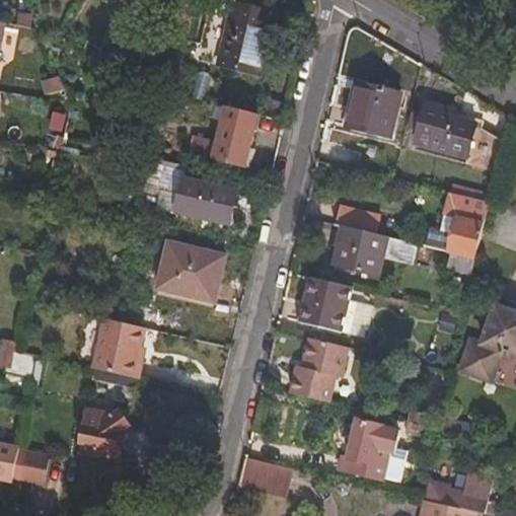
[(237,0),(237,2),(235,2),(218,64),(259,74),(277,11),(268,9),(270,0),(237,0)]
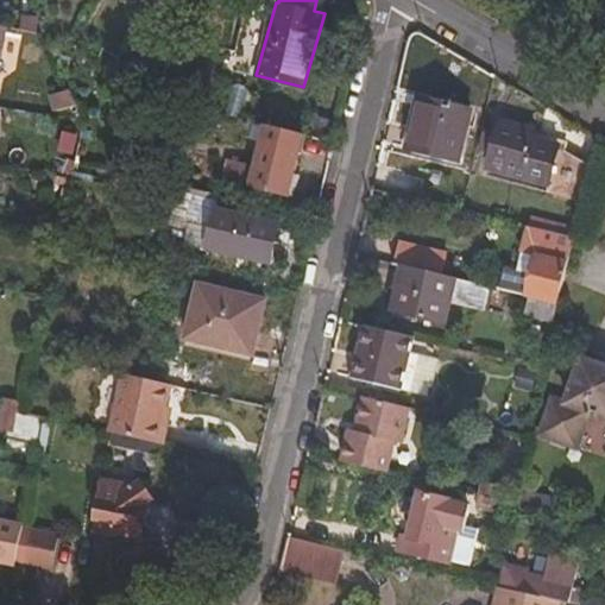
[(132,60),(125,89),(147,95),(155,65),(132,60)]
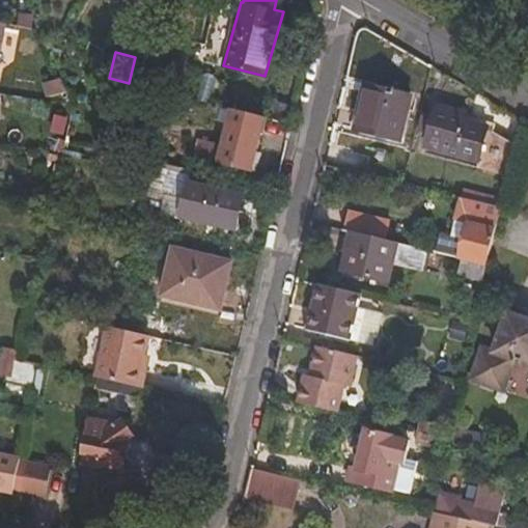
[(43,98),(61,90),(57,75),(37,83),(43,98)]
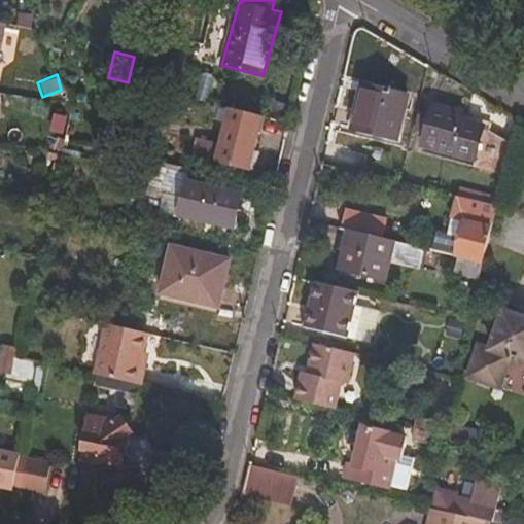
[(407,89),(363,78),(354,120),(396,132),(407,89)]
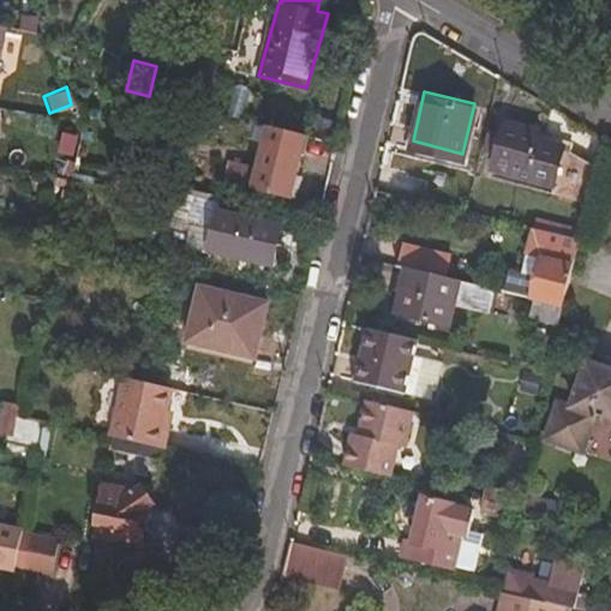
[(552,181),(564,144),(539,137),(541,127),(505,118),(501,132),(496,155),(493,165),(552,181)]
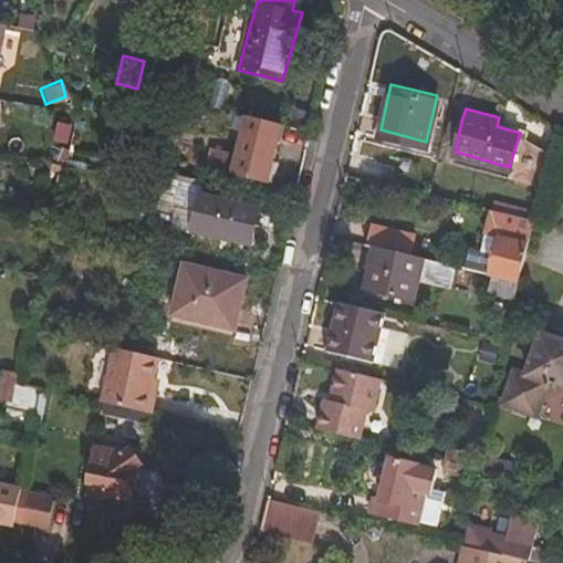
[(267,181),(280,126),(246,117),(242,134),(238,133),(229,171),(267,181)]
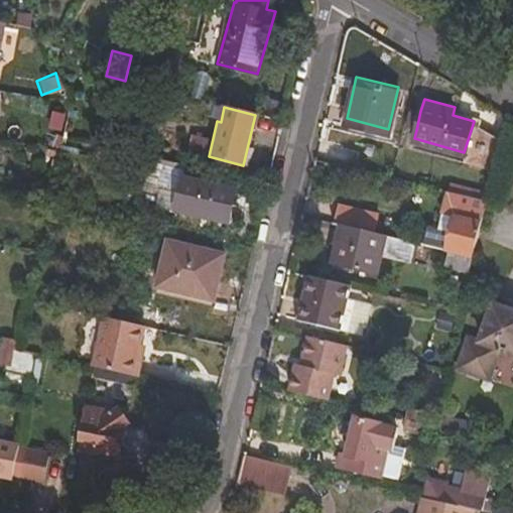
[(405,127),(416,130),(420,111),(410,108),(405,127)]
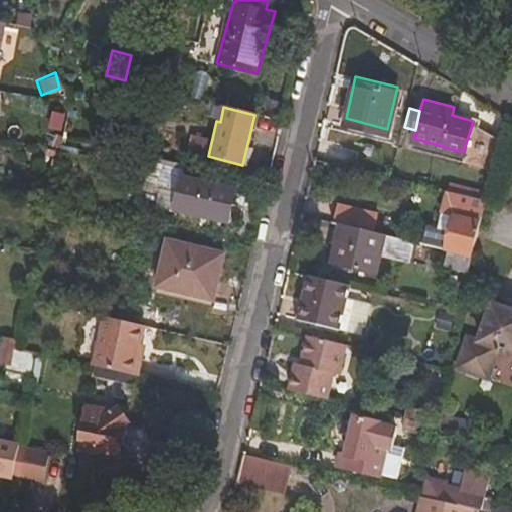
[(463,152),(495,162),(500,138),(484,133),(485,124),(473,121),(463,152)]
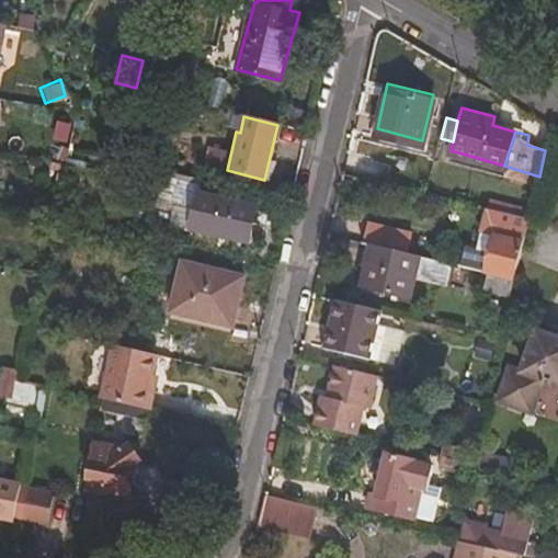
[(201,189),(203,177),(164,167),(157,202),(193,211),(192,223),(246,237),(245,243),(252,245),(258,220),(251,218),(254,204),(201,189)]
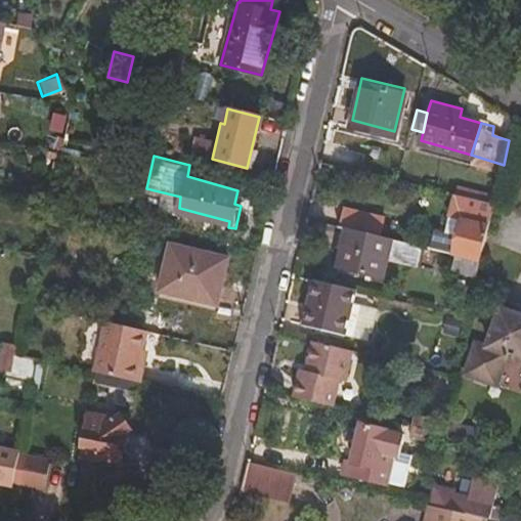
[(453,254),(481,261),(493,204),(450,193),(446,216),(459,218),(449,254),(453,254)]
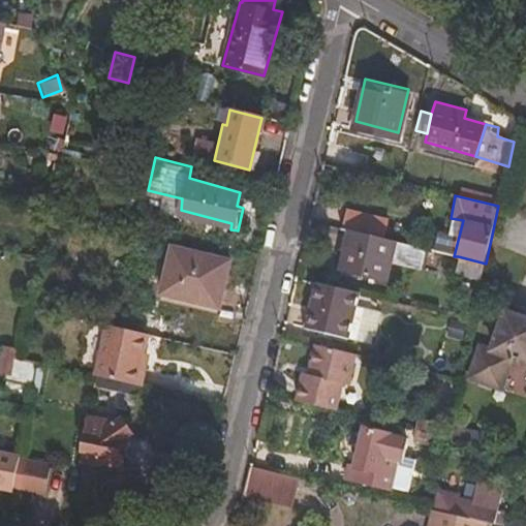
[(346,212),(342,229),(348,230),(383,238),(387,223),(346,212)]
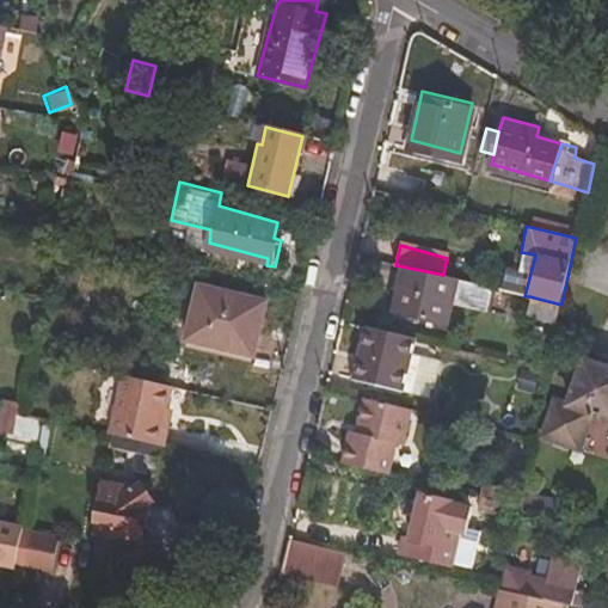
[(443,275),(403,266),(393,308),(446,320),(452,304),(486,312),(490,287),(443,275)]
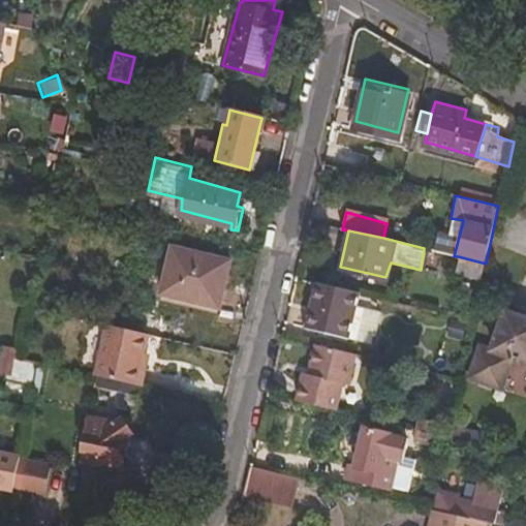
[(227,256),(172,244),(160,294),(216,307),(227,256)]
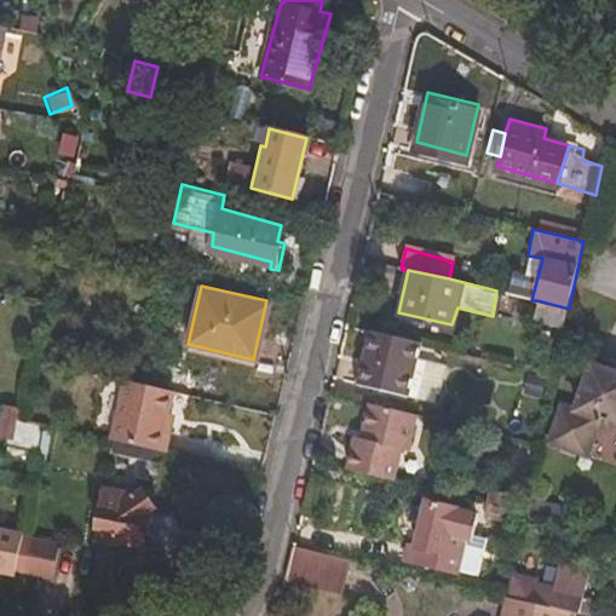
[(531,318),(564,328),(569,309),(536,300),(531,318)]
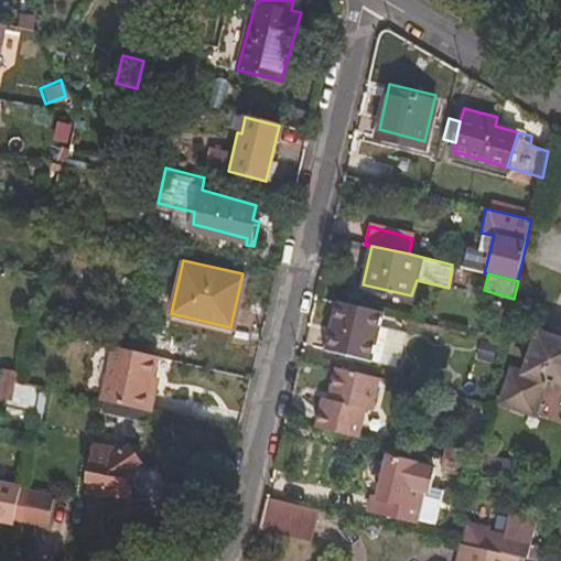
[(383,313),(340,303),(327,348),(395,365),(398,356),(401,357),(407,333),(379,326),(383,313)]
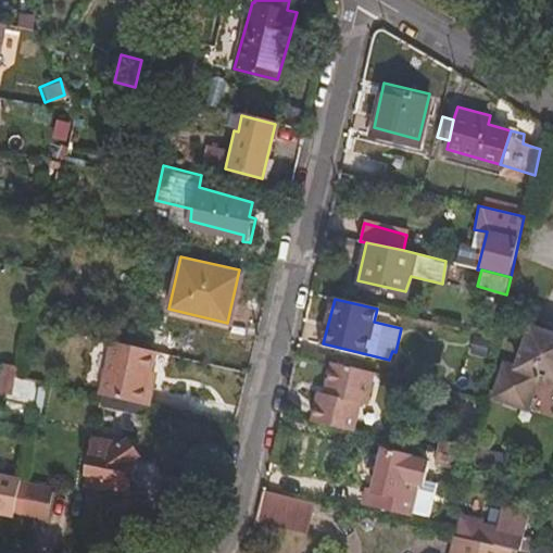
[(520,347),(513,344),(511,356),(517,359),(515,366),(552,377),(552,332),(528,325),(520,347)]
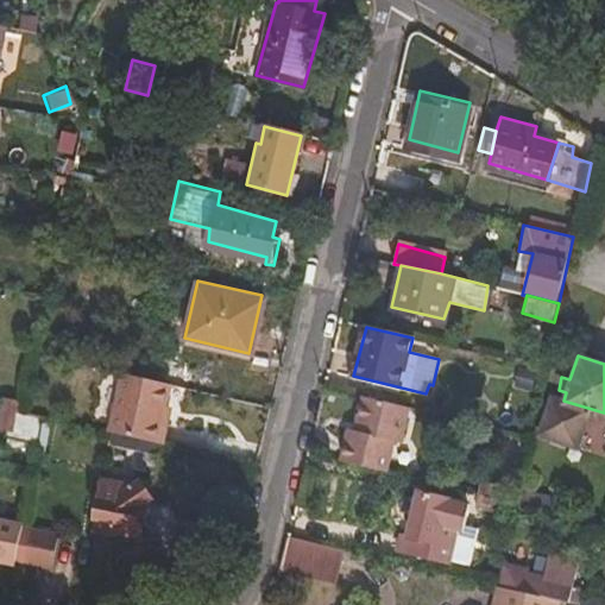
[(166,363),(163,380),(170,383),(188,386),(191,370),(166,363)]
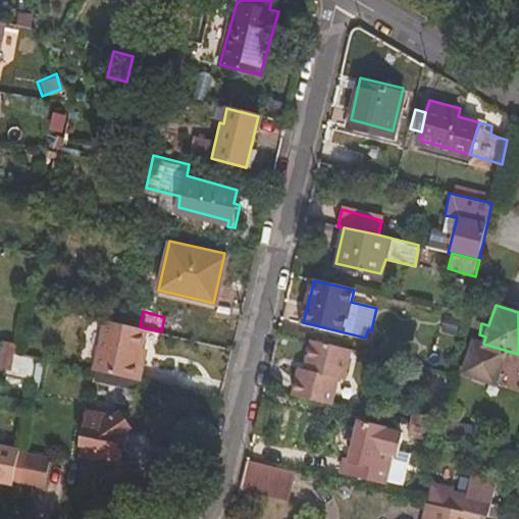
[(111,320),(104,318),(93,367),(138,377),(142,361),(138,360),(146,328),(140,326),(111,320)]
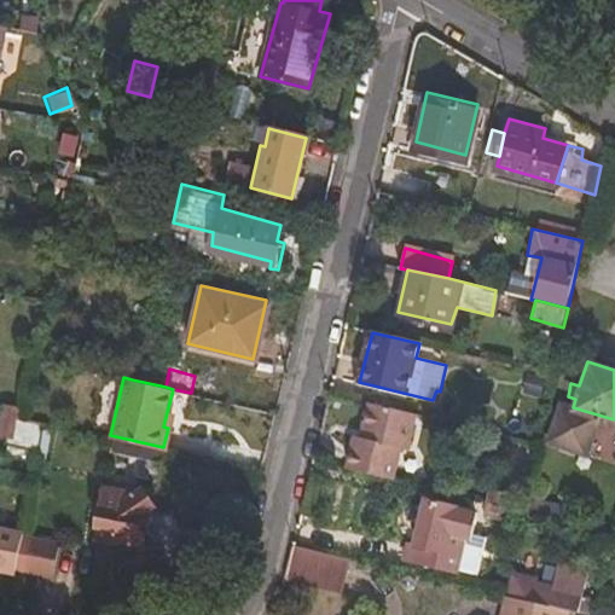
[(3,412),(19,416),(22,405),(1,401),(1,412),(3,412)]
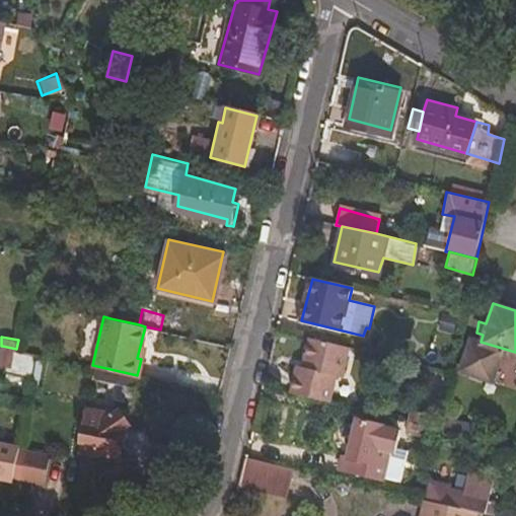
[(297,369),(290,393),(327,401),(334,378),(339,379),(346,348),(308,339),(301,369),(297,369)]
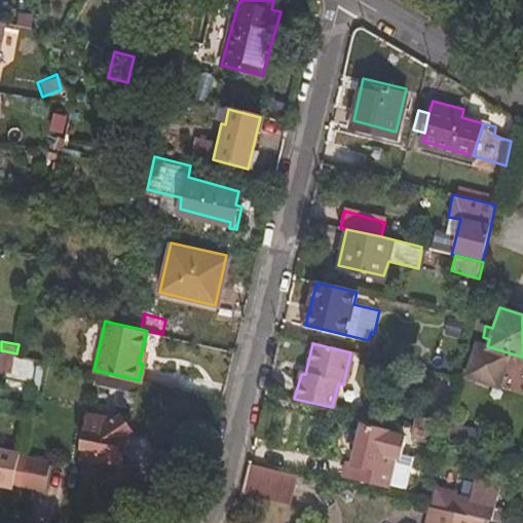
[(14,372),(16,353),(2,350),(0,360),(0,369),(14,372)]
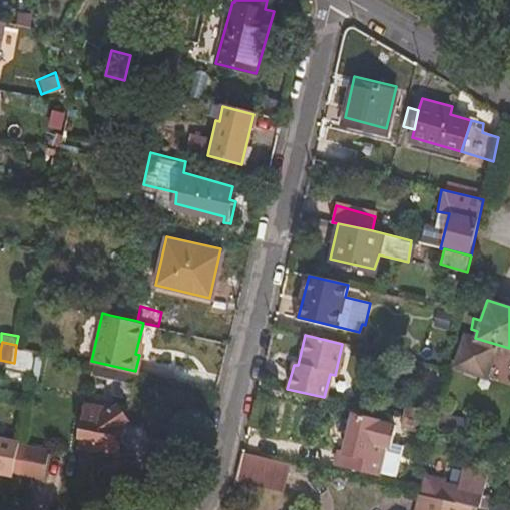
[(110,407),(79,401),(70,443),(107,452),(110,451),(115,447),(120,424),(124,421),(116,404),(110,407)]
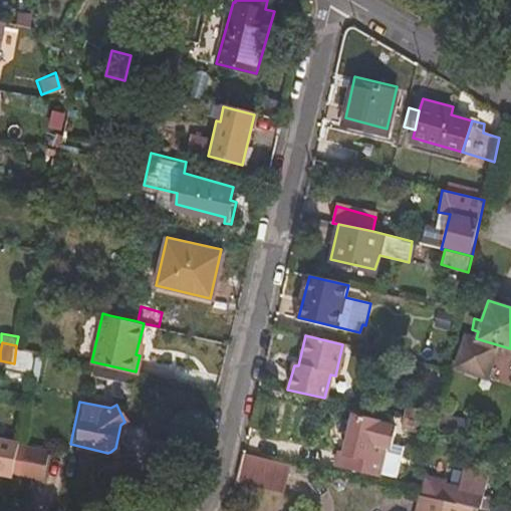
[(398,416),(427,421),(432,423),(434,415),(401,406),(398,416)]
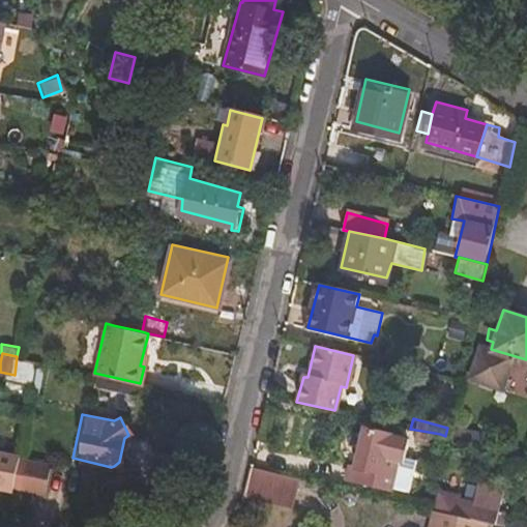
[(403,436),(361,425),(347,477),(386,488),(389,475),(399,476),(403,461),(397,460),(403,436)]
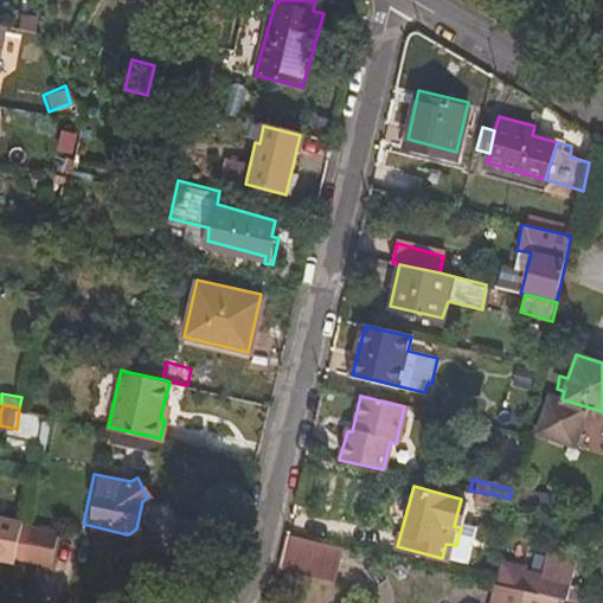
[(469,491),(467,489),(464,501),(500,511),(504,496),(469,491)]
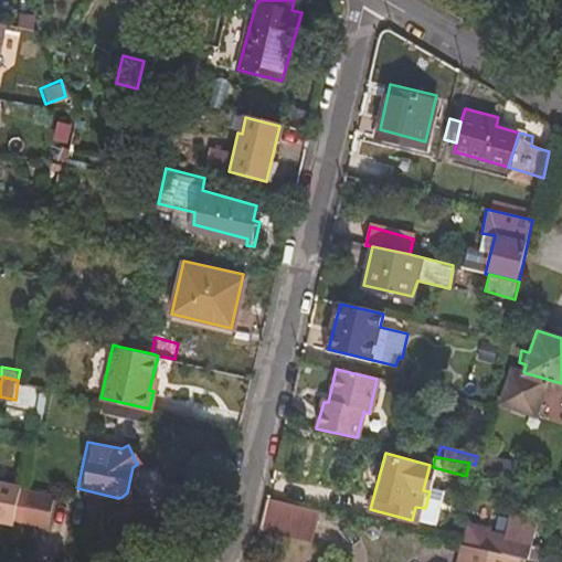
[(489,459),(487,467),(522,476),(523,467),(489,459)]
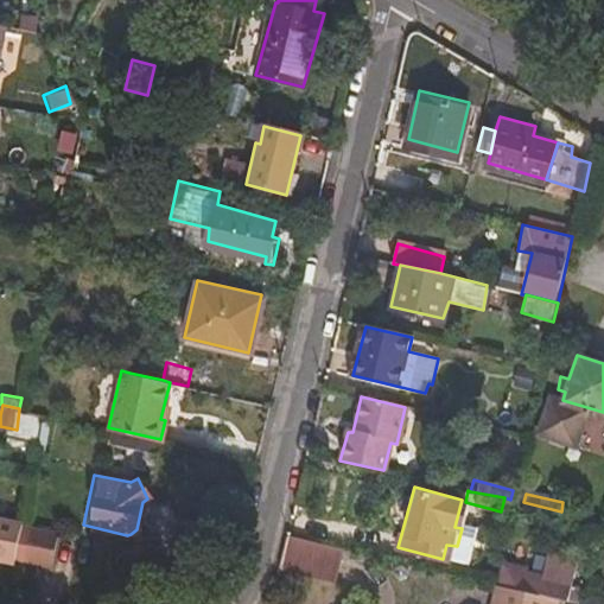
[(0,559),(45,568),(53,527),(0,516),(0,559)]
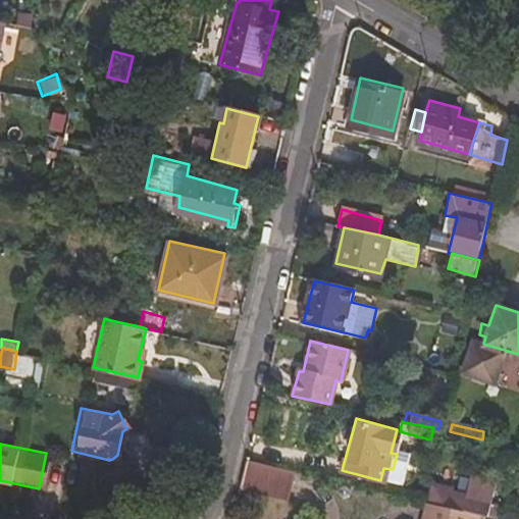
[(246,457),(240,485),(284,496),(292,469),(246,457)]
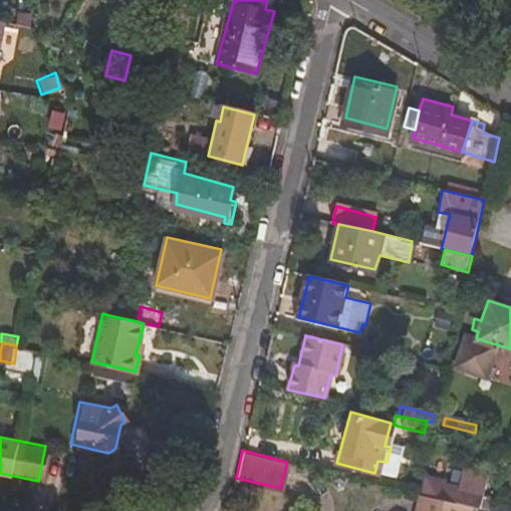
[(447,483),(442,500),(472,508),(482,510),(485,493),(447,483)]
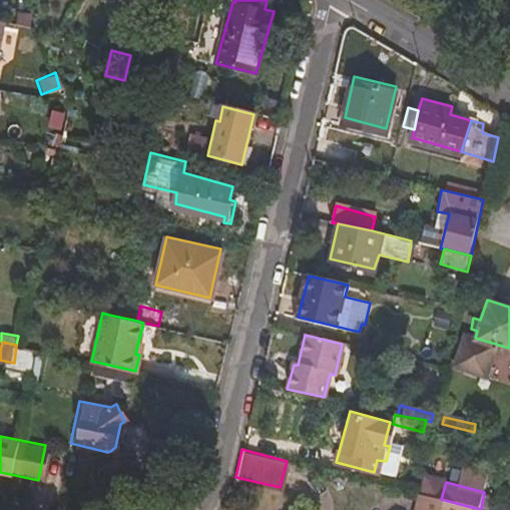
[(441,499),(422,494),(418,509),(470,509),(471,507),(441,499)]
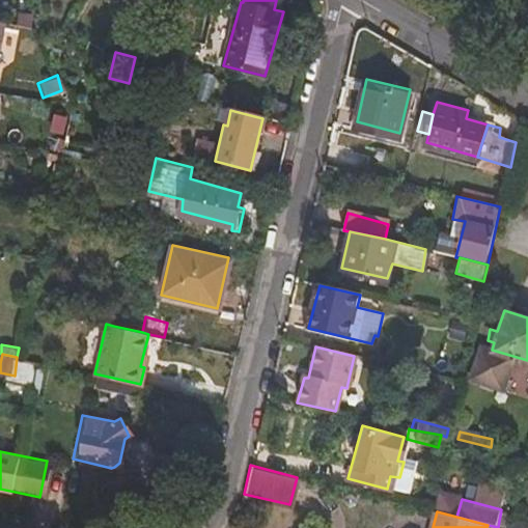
[(506,527),(523,527),(526,521),(512,515),(506,527)]
